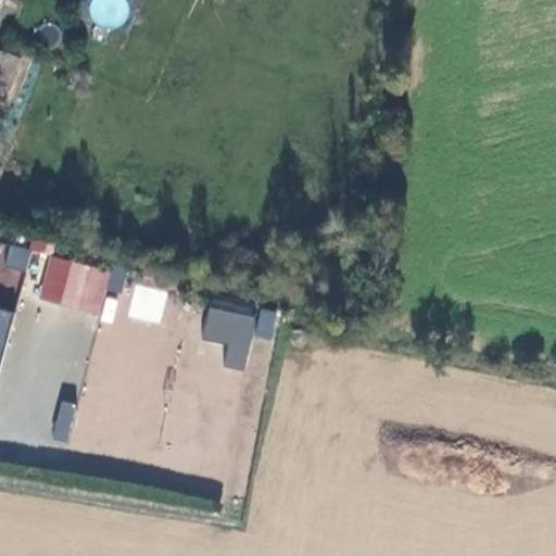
[(0,103),(22,55),(0,47),(0,103)]
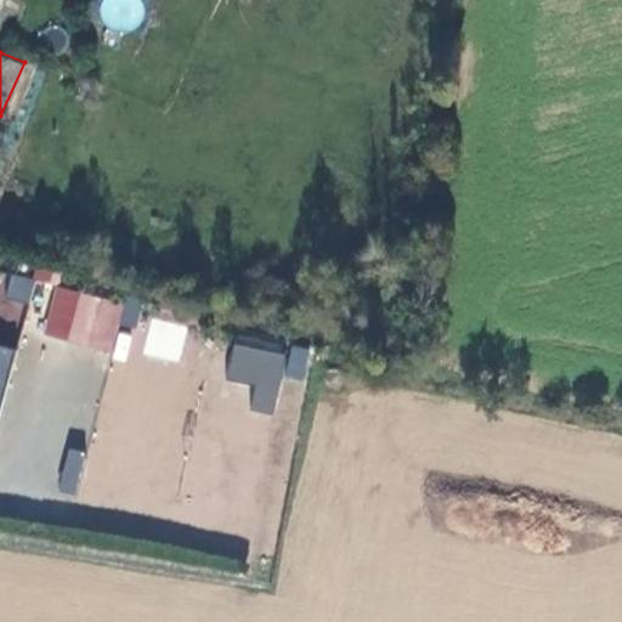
[(10,275),(6,299),(29,301),(33,278),(10,275)]
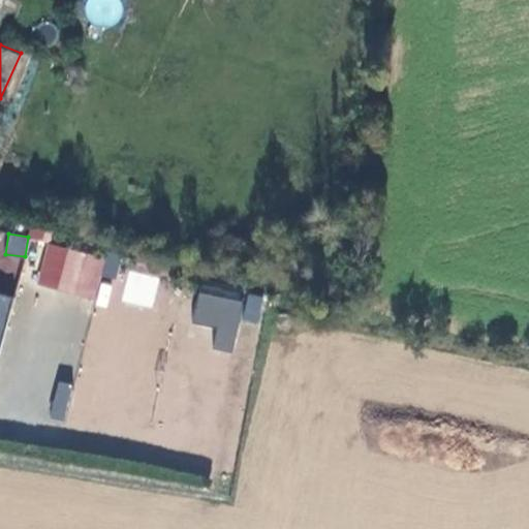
[(102,243),(98,256),(47,242),(35,284),(107,305),(124,249),(102,243)]
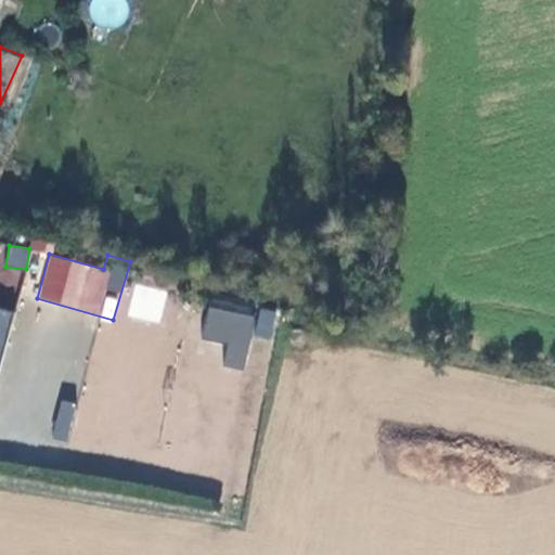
[(126,317),(159,323),(167,289),(133,283),(126,317)]
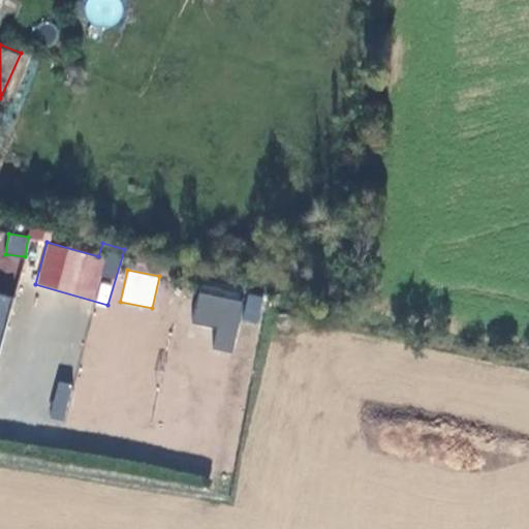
[(203,284),(200,290),(244,301),(246,294),(203,284)]
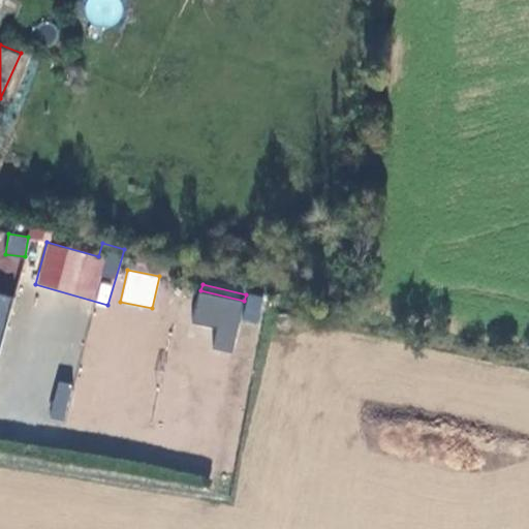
[(211,348),(231,352),(244,301),(198,290),(191,321),(216,328),(211,348)]
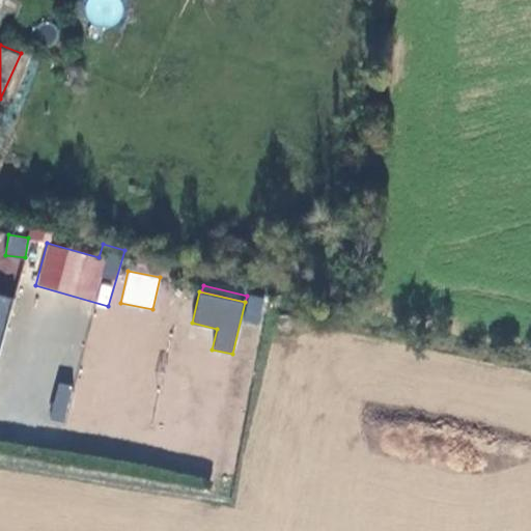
[(0,352),(11,297),(0,294),(0,352)]
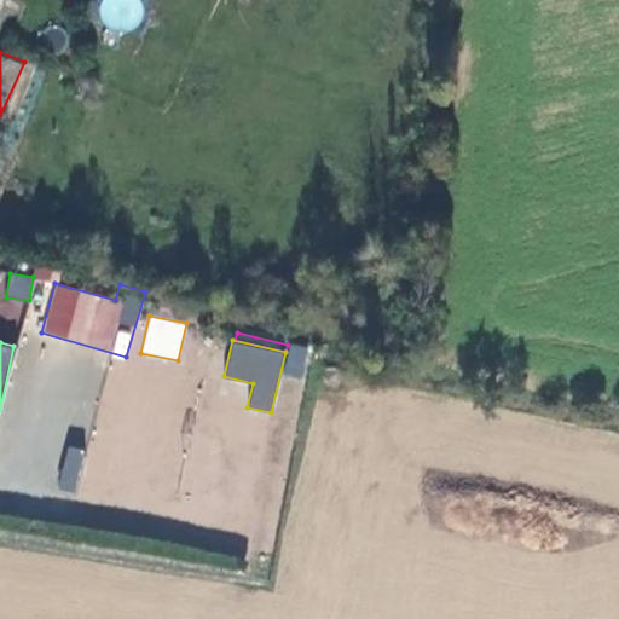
[(289,343),(283,375),(304,379),(310,347),(289,343)]
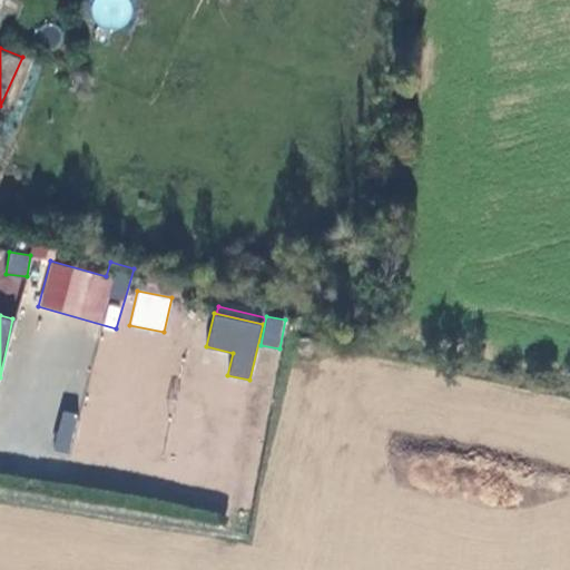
[(61,413),(53,450),(67,452),(75,416),(61,413)]
